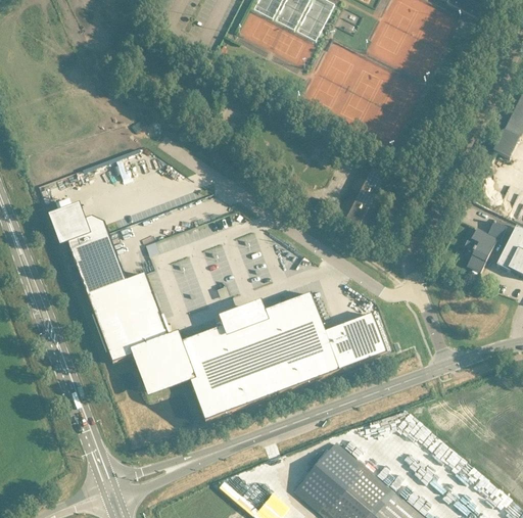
[(211,79),(220,83),(222,79),(214,75),(211,79)]
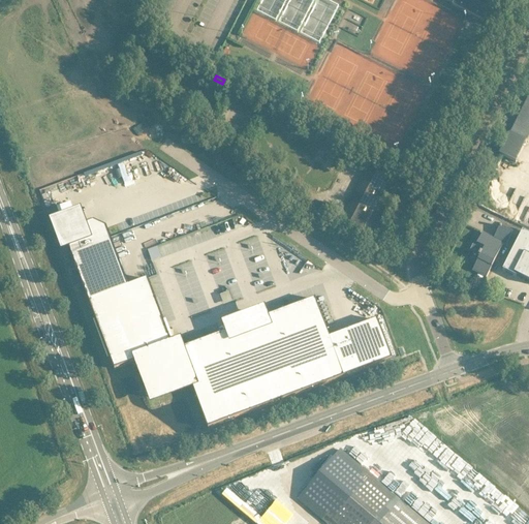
[(339,217),(362,229),(371,234),(401,177),(369,160),(339,217)]
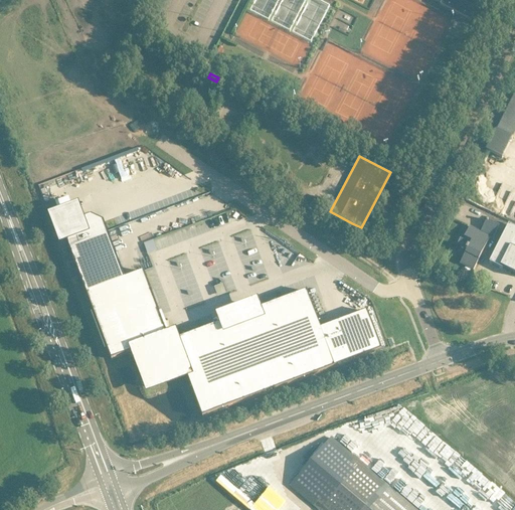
[(330,199),(315,191),(310,201),(325,209),(330,199)]
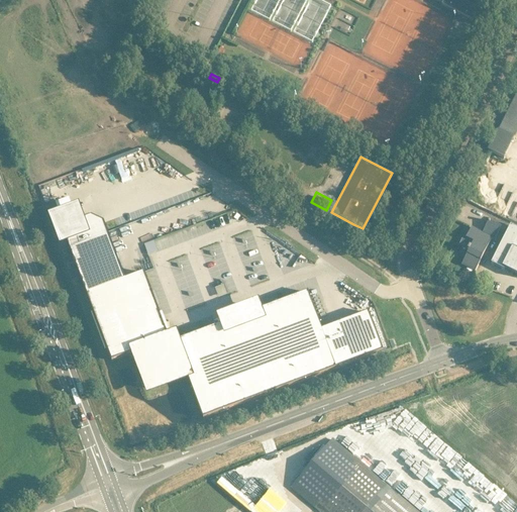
[(75,207),(56,214),(63,233),(65,233),(86,290),(124,275),(107,227),(91,212),(79,216),(75,207)]
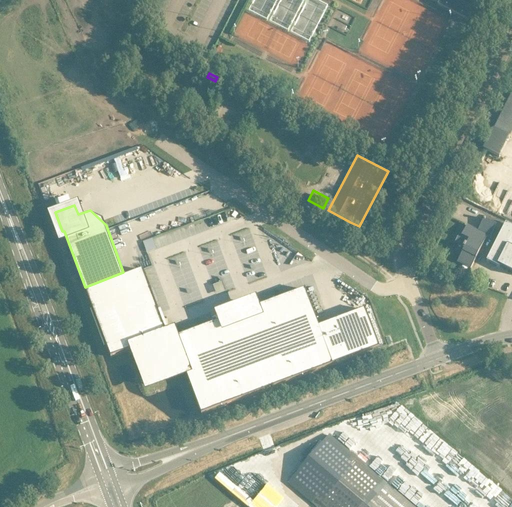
[(470,264),(487,232),(490,233),(496,220),(484,214),(477,226),(467,221),(459,236),(456,235),(455,237),(463,242),(462,243),(464,244),(457,257),(470,264)]
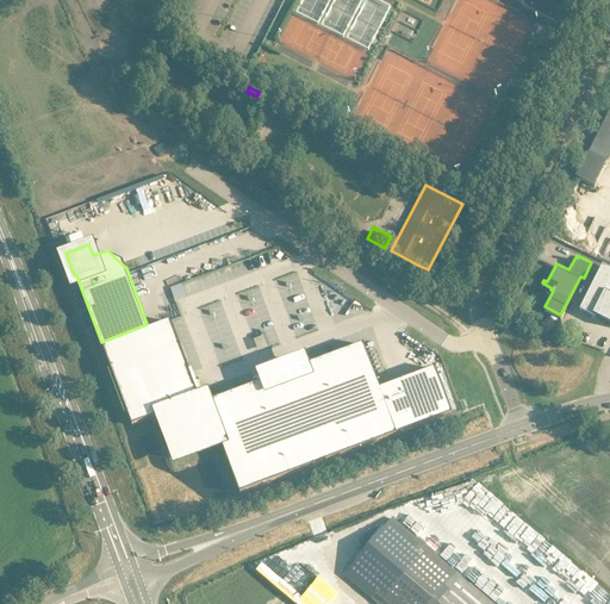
[(609,265),(602,261),(579,306),(595,313),(595,312),(609,319),(609,265)]
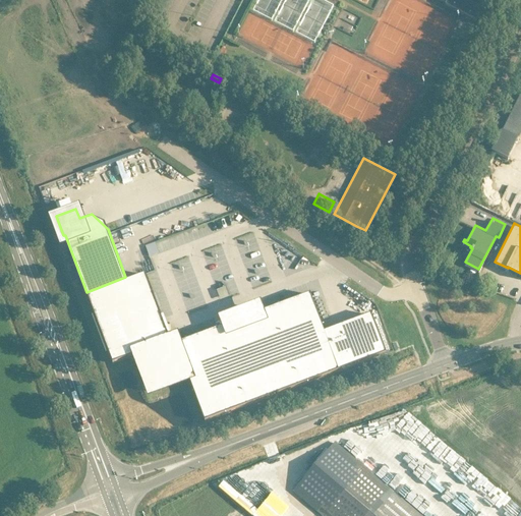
[(89,291),(87,292),(97,319),(109,349),(112,359),(131,352),(137,350),(151,388),(188,374),(176,340),(174,336),(170,337),(168,332),(167,328),(160,310),(157,302),(146,270),(107,284),(89,291)]
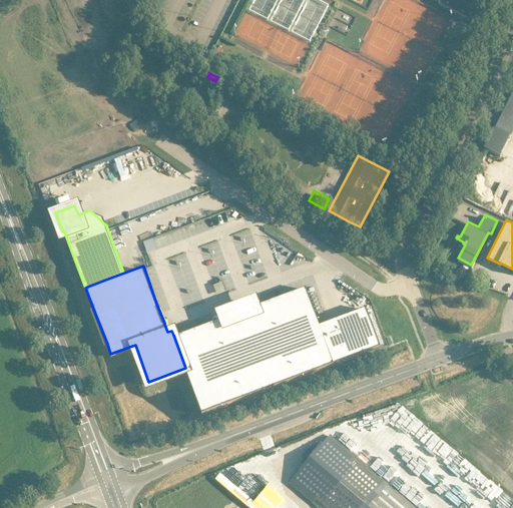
[(173,335),(185,368),(201,411),(380,344),(366,306),(320,323),(306,286),(254,305),(253,300),(221,313),(223,316),(178,333),(173,335)]
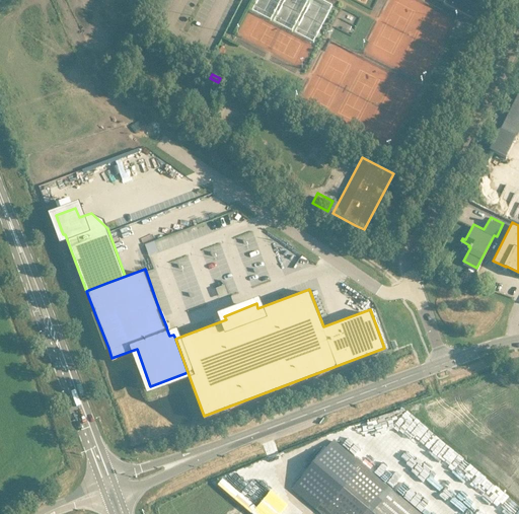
[(326,513),(424,513),(332,437),(292,485),(326,513)]
